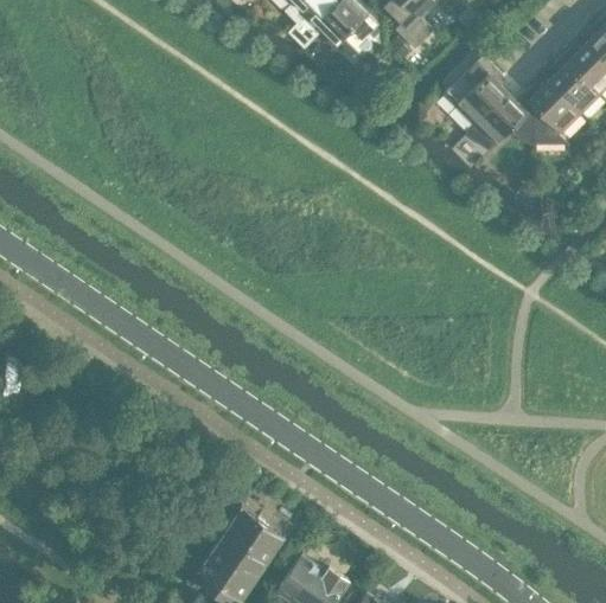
[(321,0),(286,0),(292,6),(285,12),(298,25),(321,0)]
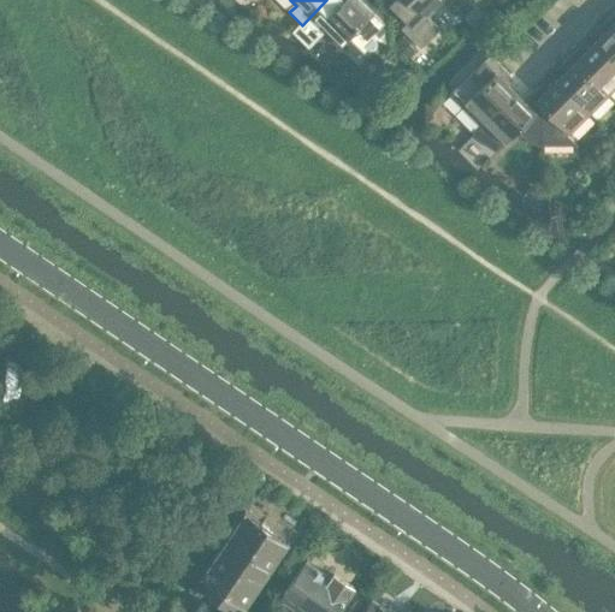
[(377,13),(364,0),(326,0),(302,25),(293,35),(306,47),(321,31),(339,49),(347,42),(361,57),(368,51),(372,52),(376,51),(377,46),(376,42),(386,33),(386,31),(382,28),(385,24),(383,23),(385,21),(377,13)]
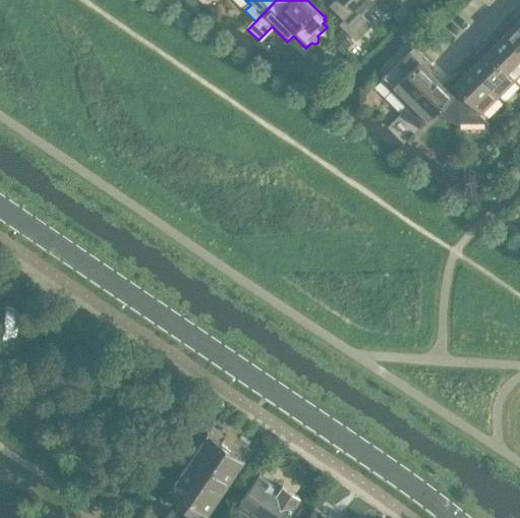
[(378,1),(376,0),(329,0),(327,3),(345,21),(340,26),(356,43),(372,26),(362,16),(378,1)]
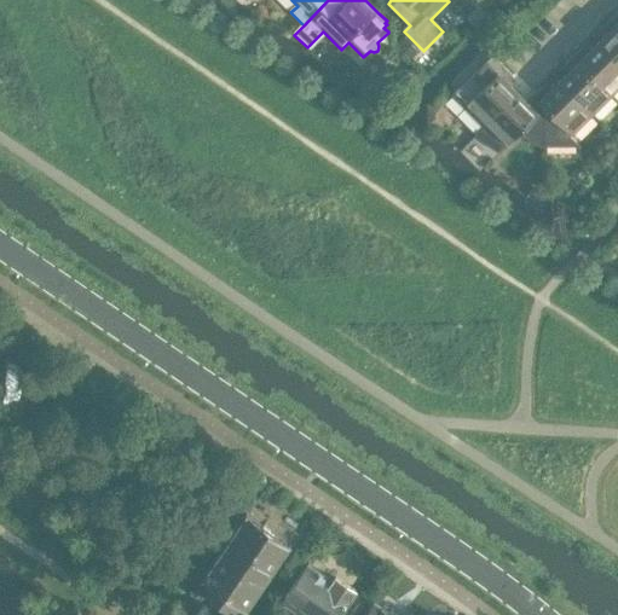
[(610,34),(599,46),(617,65),(617,25),(612,21),(604,28),(610,34)]
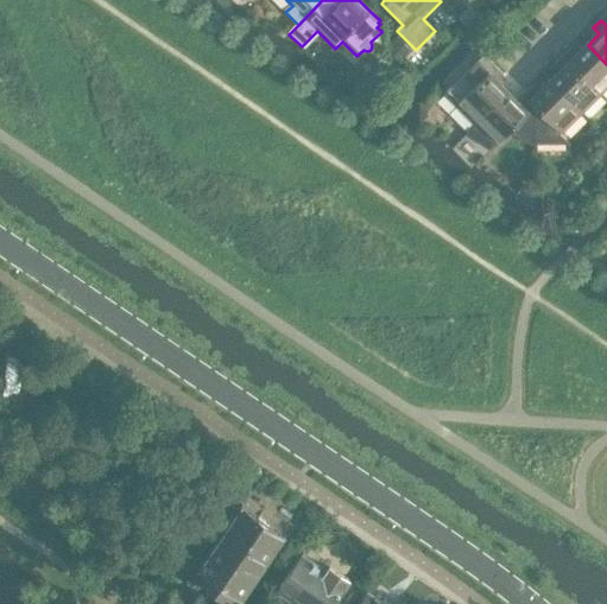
[(412,53),(397,38),(389,46),(404,62),(412,53)]
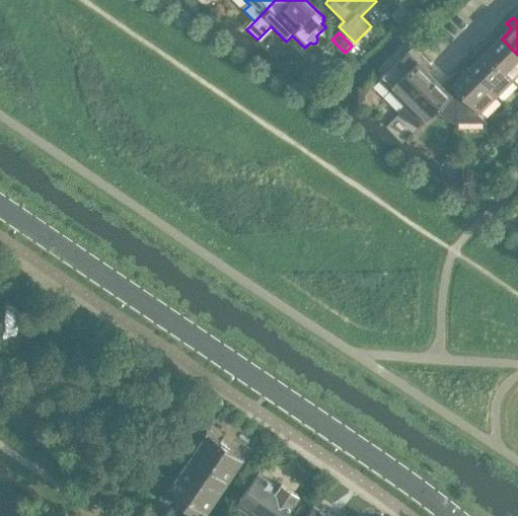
[(487,43),(479,50),(512,82),(517,76),(517,55),(502,39),(492,48),(487,43)]
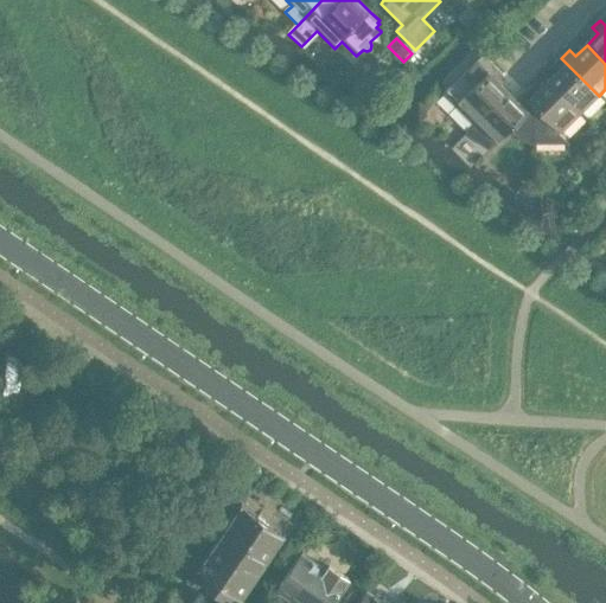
[(503,77),(484,58),(483,57),(445,95),(476,127),(508,94),(497,83),(503,77)]
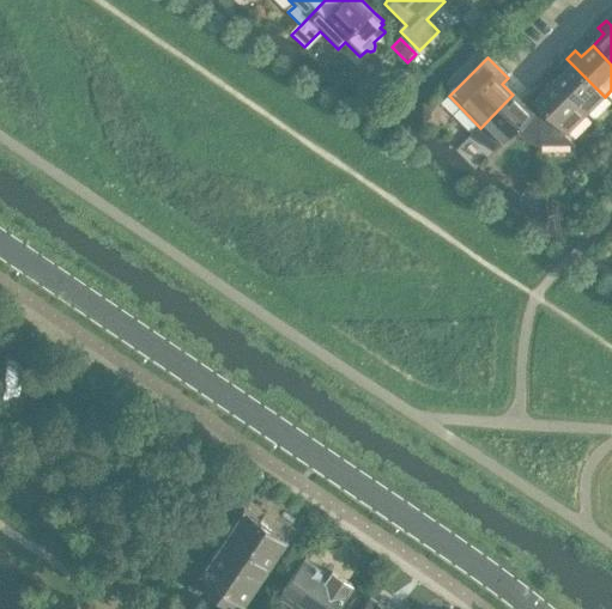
[(565,72),(553,84),(586,116),(605,97),(567,59),(559,66),(565,72)]
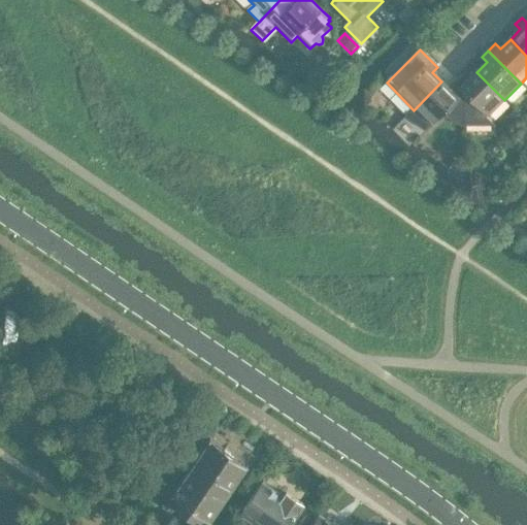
[(496,127),(487,118),(504,100),(476,72),(467,81),(462,76),(454,85),(457,87),(464,95),(464,103),(464,127),(496,127)]
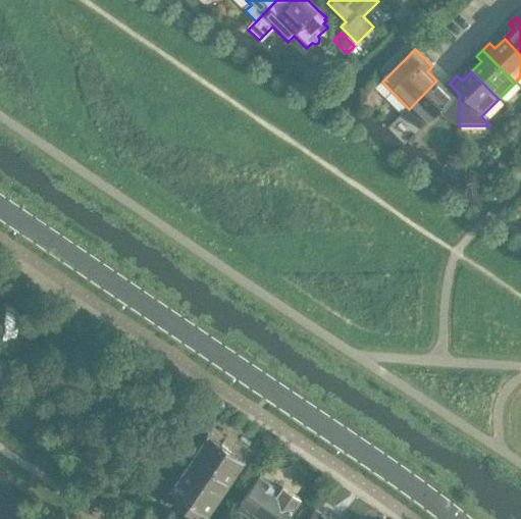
[(447,91),(436,81),(409,109),(426,126),(450,102),(459,102),(459,94),(452,86),(447,91)]
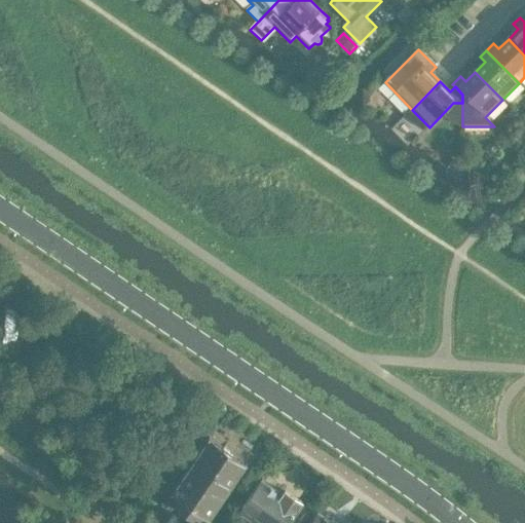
[(514,126),(520,119),(512,111),(504,118),(514,126)]
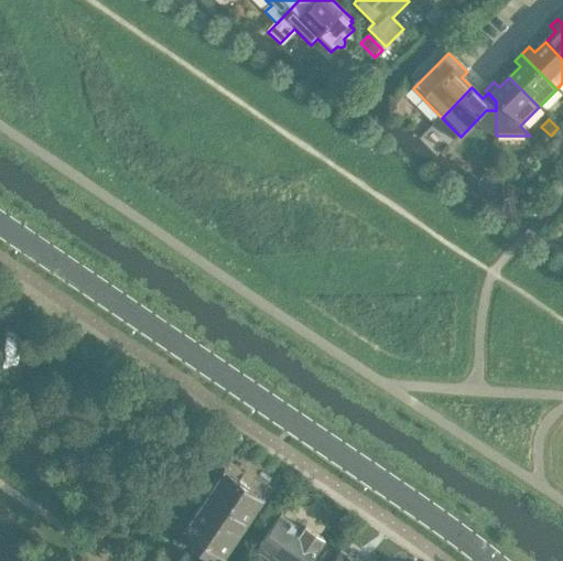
[(186,528),(226,556),(267,497),(226,470),(186,528)]
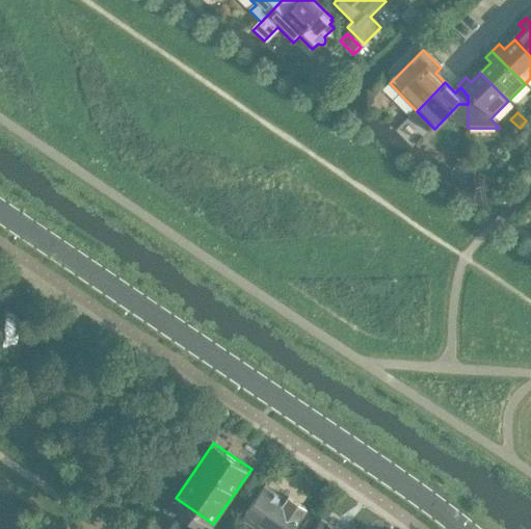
[(291,528),(308,507),(291,496),(288,499),(267,484),(245,516),(264,528),(291,528)]
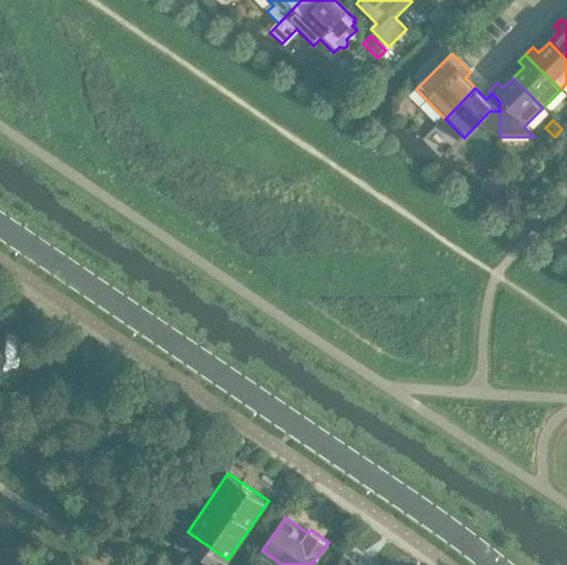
[(361,564),(345,554),(337,564),(361,564)]
